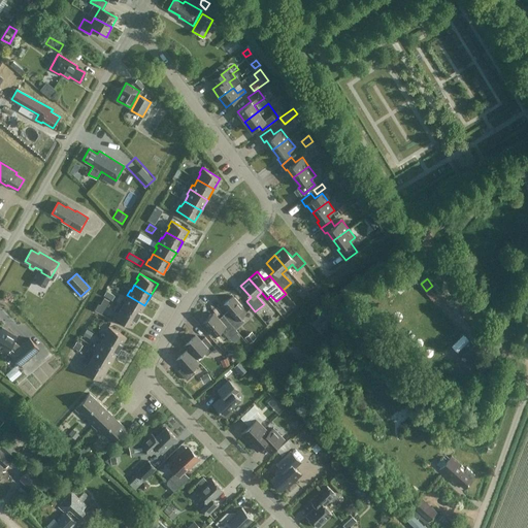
[(437,300),(441,295),(432,287),(428,292),(437,300)]
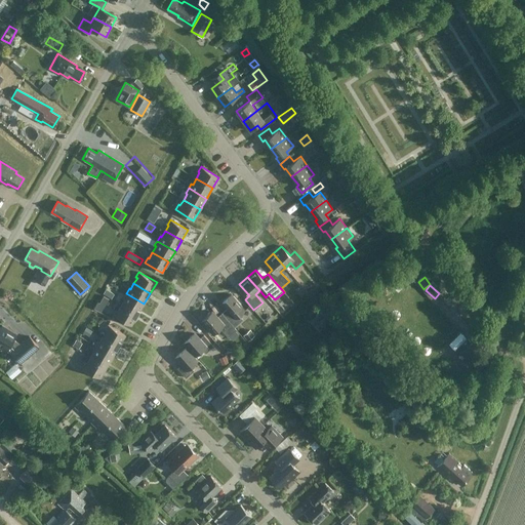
[(111,297),(114,293),(106,287),(103,292),(111,297)]
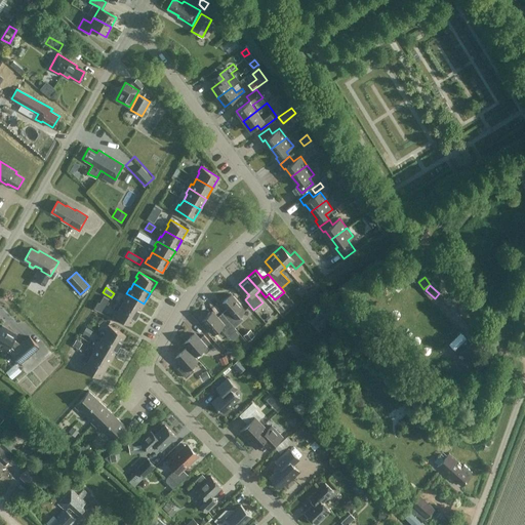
[(137,315),(144,304),(126,293),(123,298),(124,299),(121,305),(137,315)]
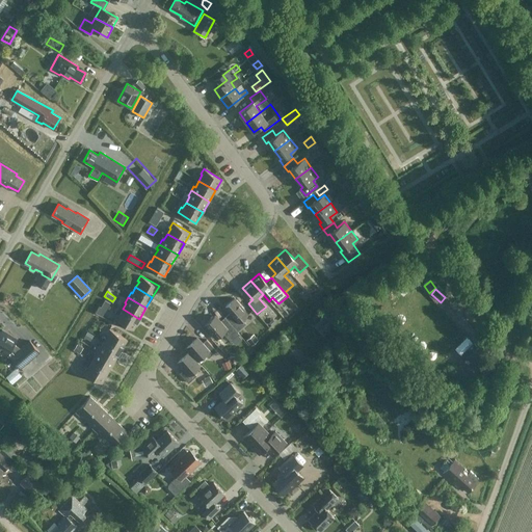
[(248,314),(234,298),(224,307),(232,316),(228,320),(237,331),(246,324),(242,319),(248,314)]
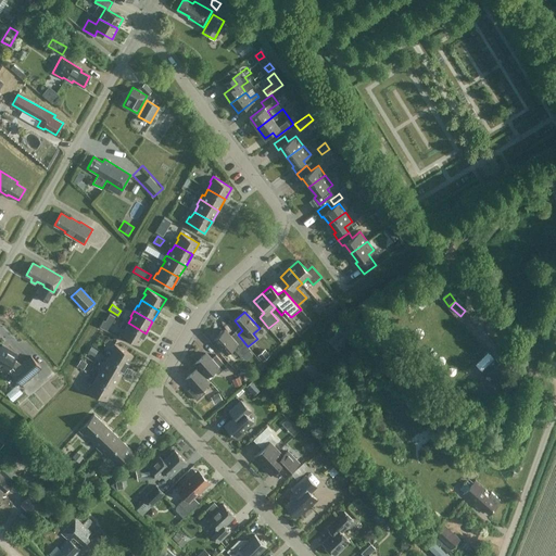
[(109,313),(104,320),(111,324),(115,317),(109,313)]
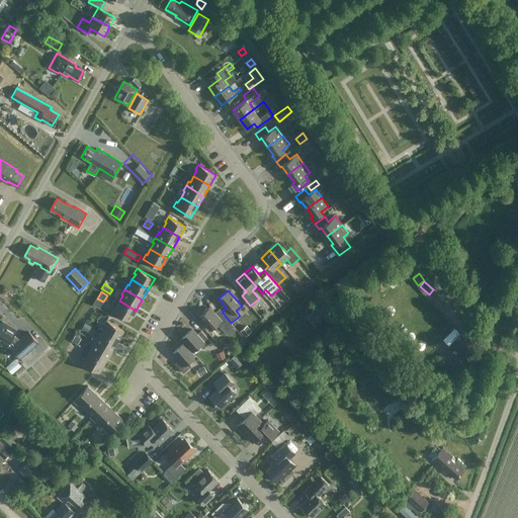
[(136,311),(119,300),(116,307),(114,306),(112,311),(130,321),(136,311)]
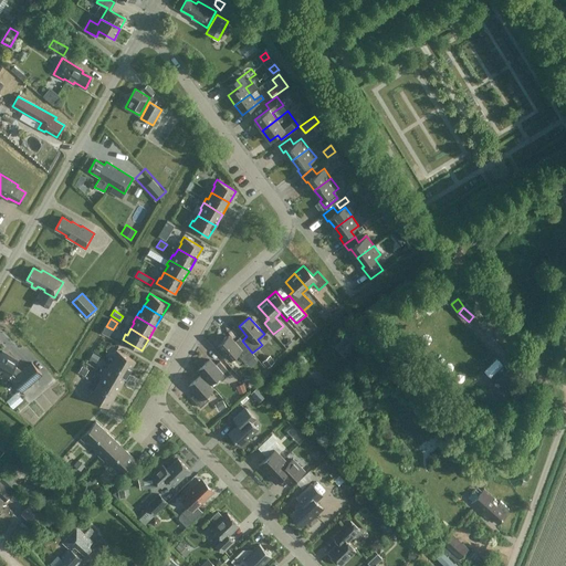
[(233,342),(230,337),(228,336),(217,345),(230,359),(237,354),(244,363),(254,355),(239,337),(233,342)]
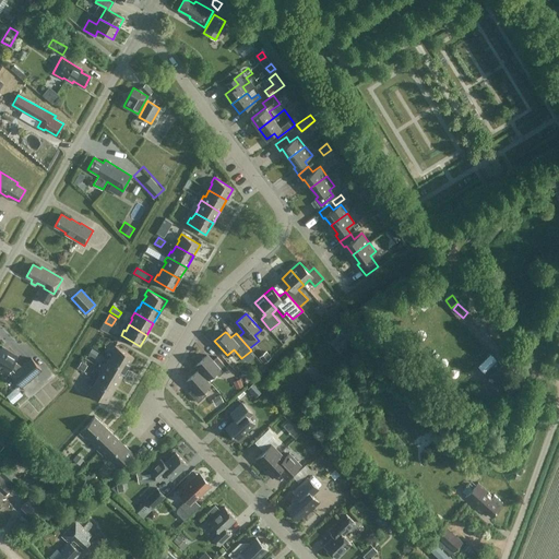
[(113,352),(109,358),(127,368),(133,357),(115,345),(111,351),(113,352)]
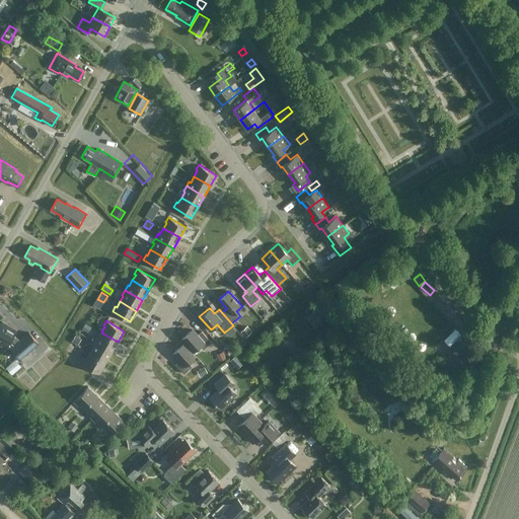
[(2,321),(1,323),(0,322),(0,342),(0,343),(6,346),(7,345),(11,348),(10,348),(19,359),(38,343),(28,332),(20,340),(13,336),(16,330),(2,321)]
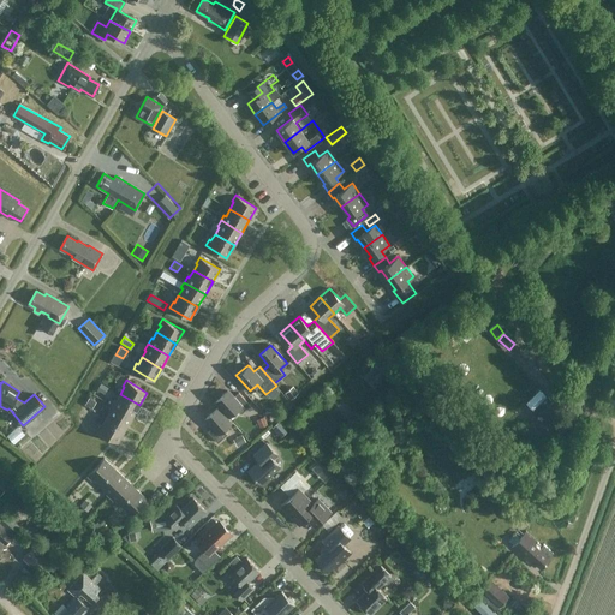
[(105,393),(108,387),(101,382),(96,388),(105,393)]
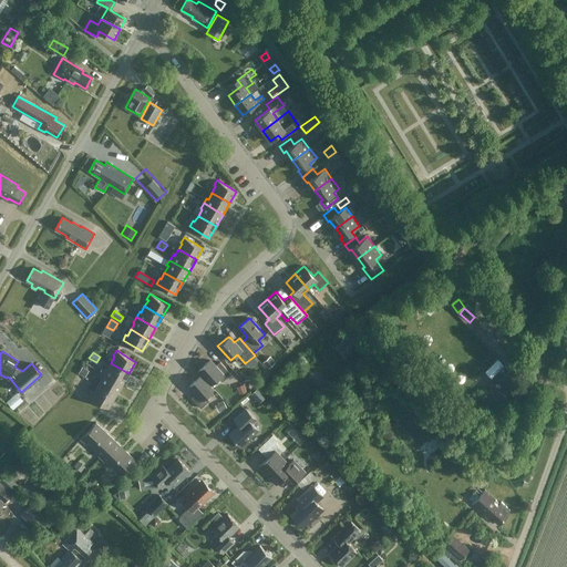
[(275,361),(269,356),(263,362),(268,368),(275,361)]
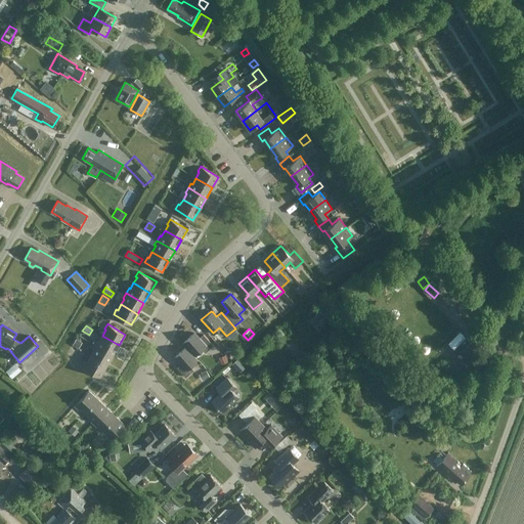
[(183,342),(187,345),(191,350),(189,352),(193,356),(195,354),(195,355),(202,349),(205,352),(213,345),(203,334),(199,338),(193,333),(183,342)]
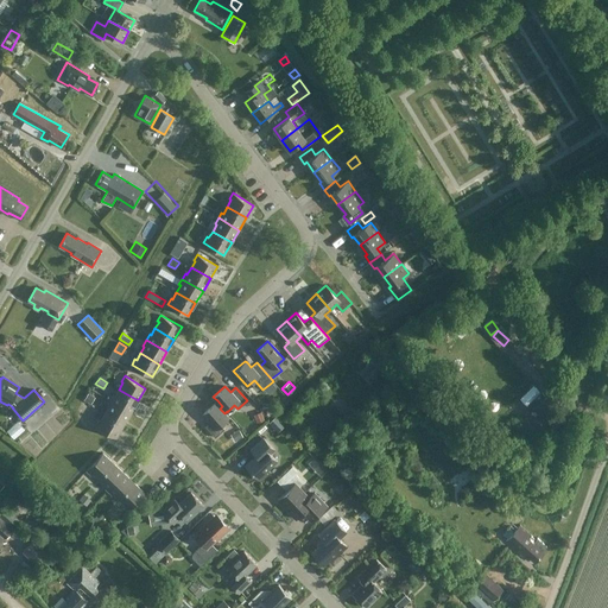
[(113,396),(111,400),(131,413),(138,400),(119,390),(115,396),(113,396)]
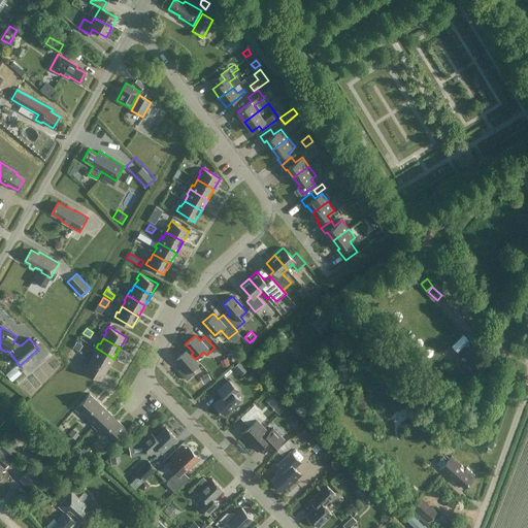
[(459,352),(474,367),(486,356),(469,340),(459,352)]
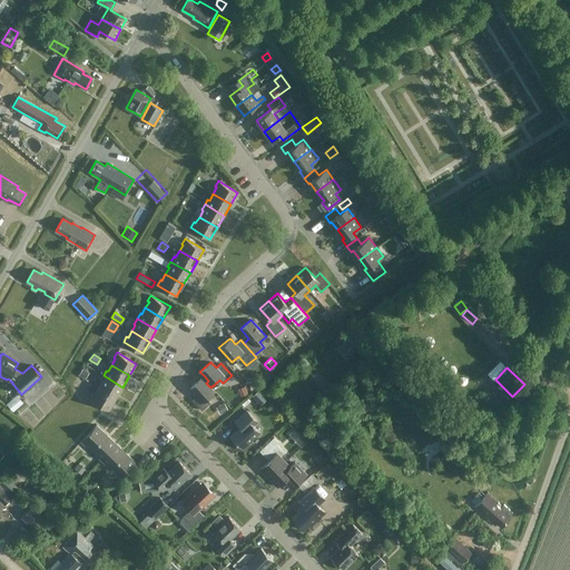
[(86,379),(89,372),(82,369),(79,374),(86,379)]
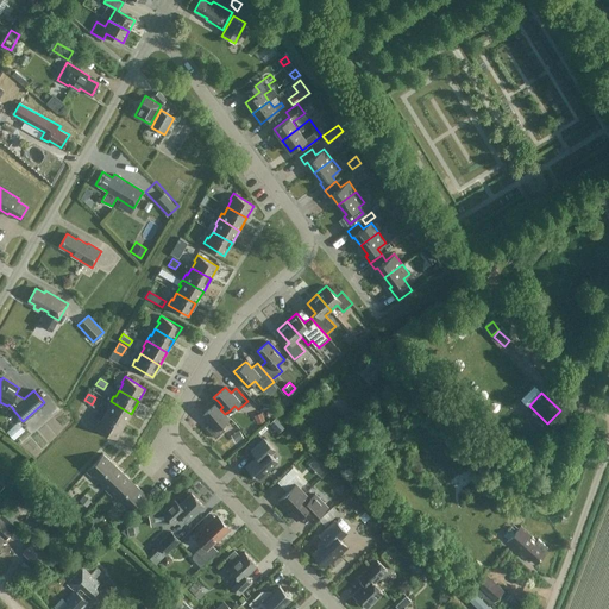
[(124,426),(131,414),(111,401),(107,407),(108,408),(105,415),(124,426)]
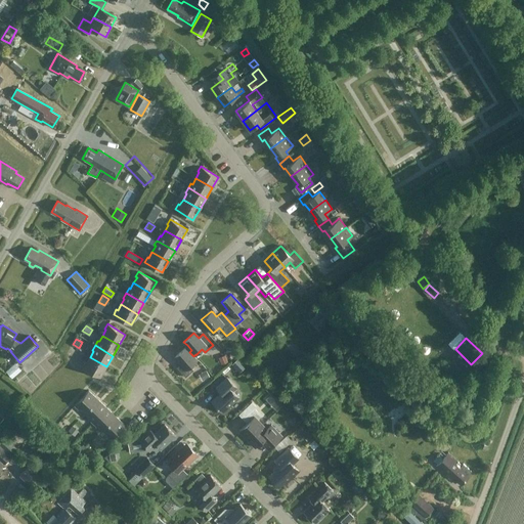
[(191,350),(187,345),(185,347),(184,347),(175,356),(181,363),(177,367),(185,377),(193,369),(190,366),(197,360),(193,356),(189,352),(191,350)]
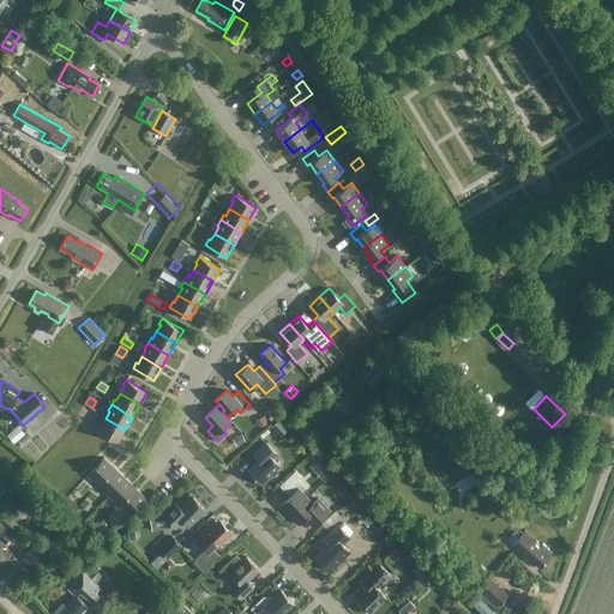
[(256,419),(259,427),(266,423),(264,415),(256,419)]
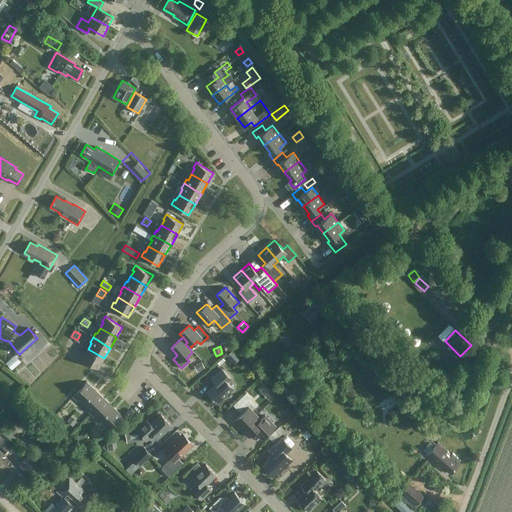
[(104,358),(88,349),(84,354),(83,353),(80,358),(98,369),(104,358)]
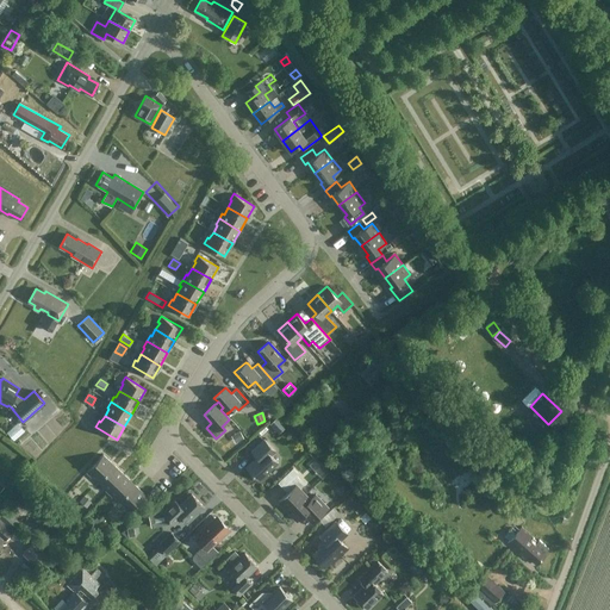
[(275,418),(269,424),(279,433),(284,428),(275,418)]
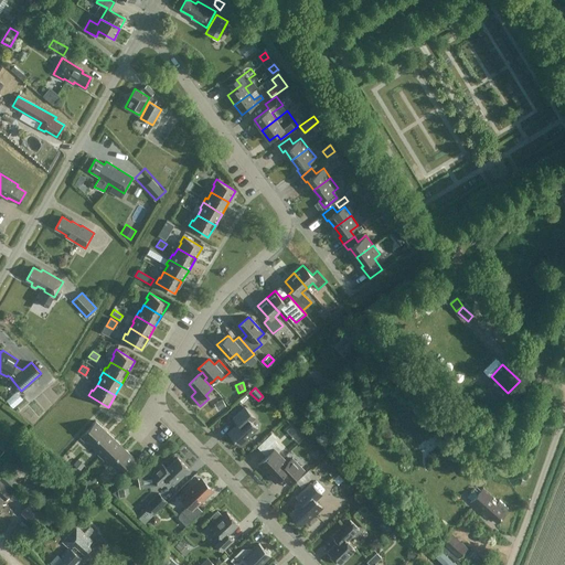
[(9,400),(16,407),(27,397),(20,391),(9,400)]
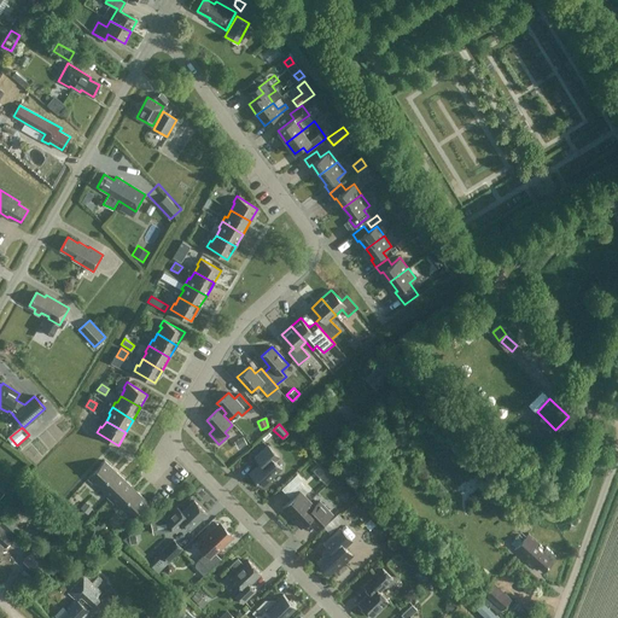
[(234,441),(238,448),(246,443),(243,436),(234,441)]
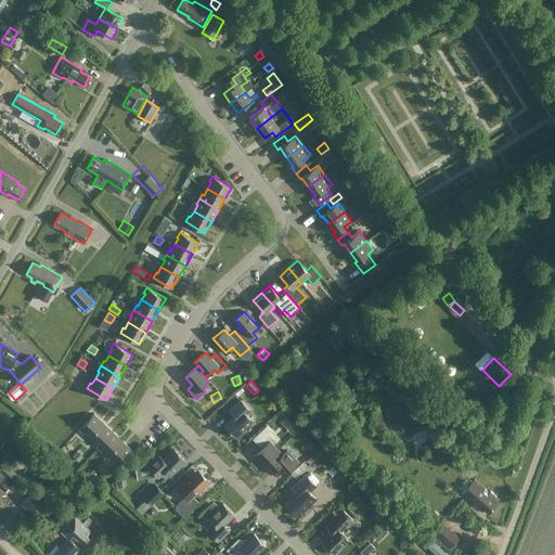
[(233,415),(223,425),(237,439),(244,433),(243,430),(253,421),(246,414),(250,410),(240,399),(229,410),(233,415)]
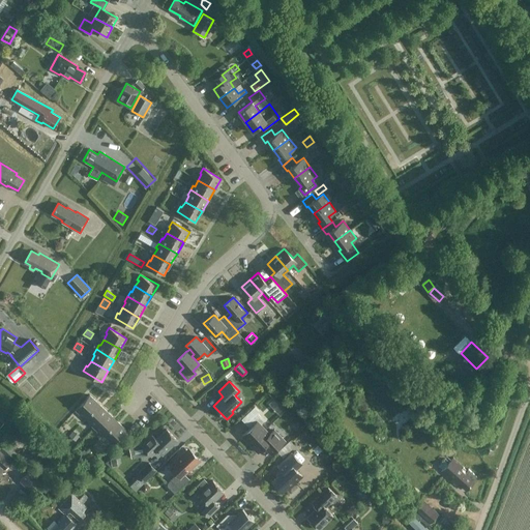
[(85,417),(98,404),(89,394),(75,410),(80,414),(81,413),(85,417)]
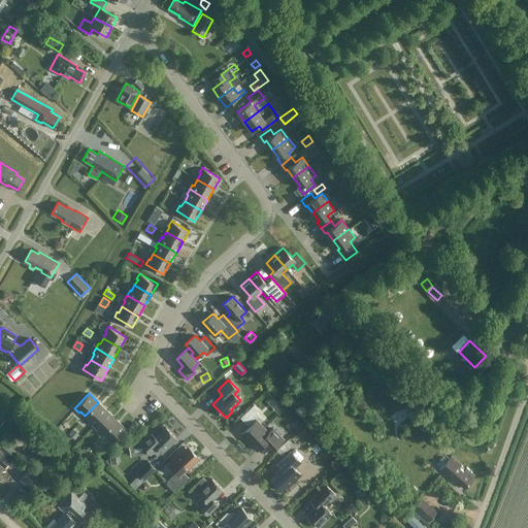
[(21,404),(9,395),(0,405),(0,418),(5,423),(21,404)]
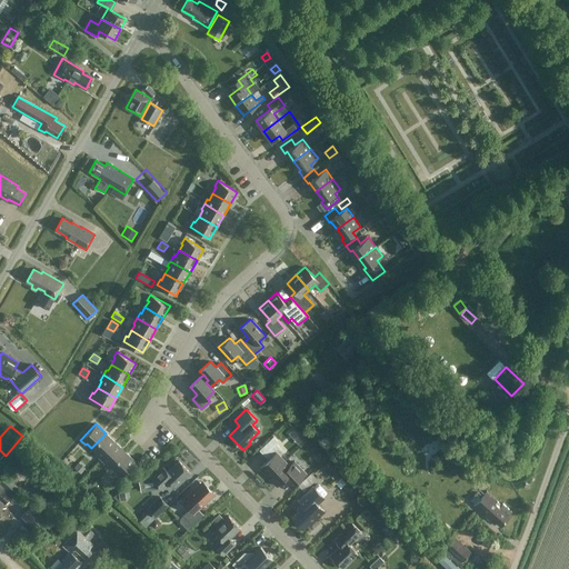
[(293,428),(288,432),(293,438),(299,433),(293,428)]
